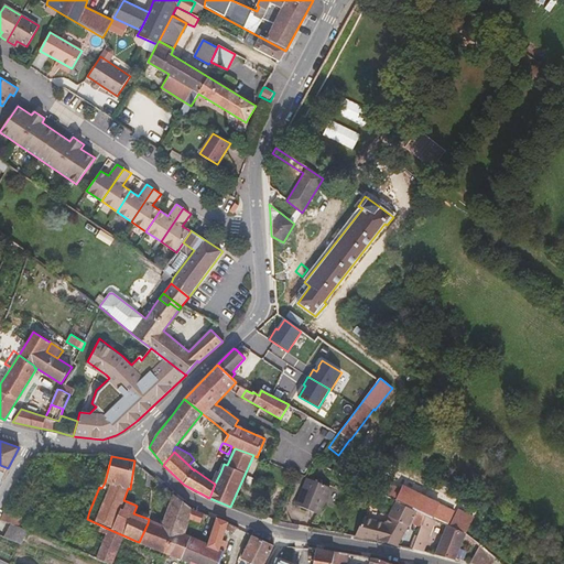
[(336,472),(355,480),(360,468),(350,464),(350,465),(342,461),(336,472)]
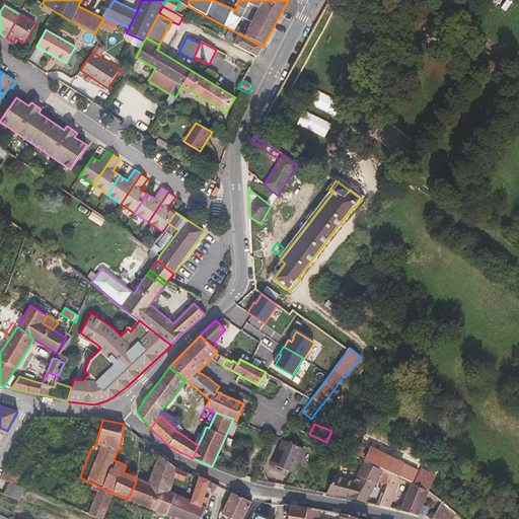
[(337,447),(358,457),(363,448),(340,437),(336,447),(337,447)]
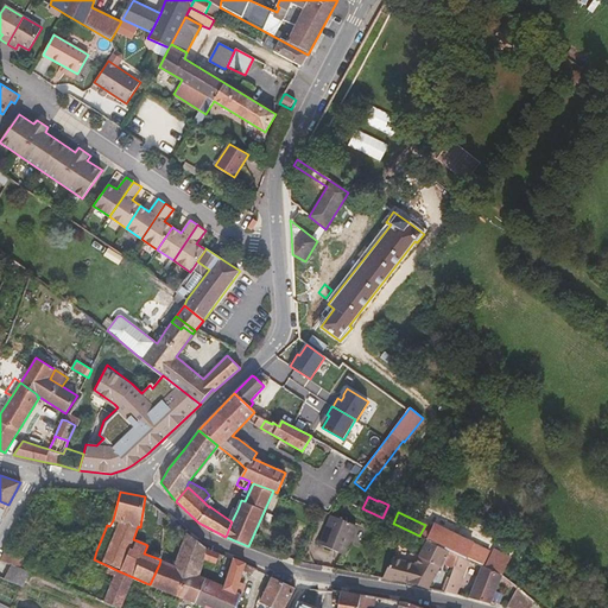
[(356,525),(331,514),(320,544),(344,555),(356,525)]
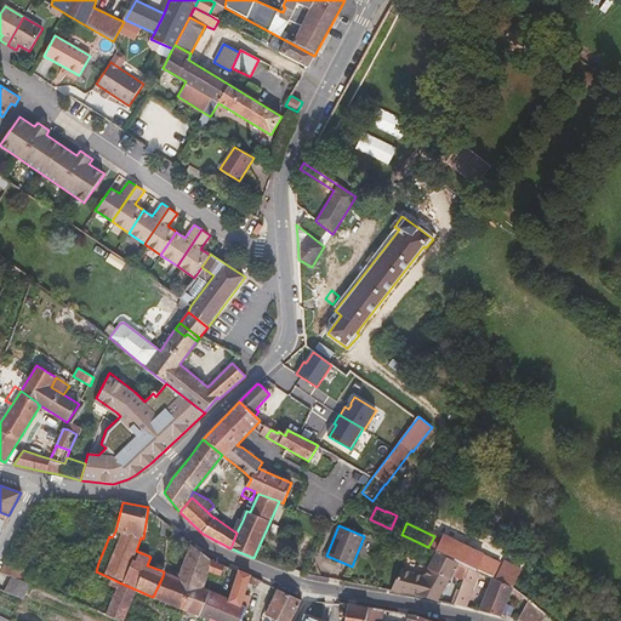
[(444,536),(437,551),(468,567),(477,570),(480,571),(493,577),(494,577),(500,563),(484,556),(444,536)]
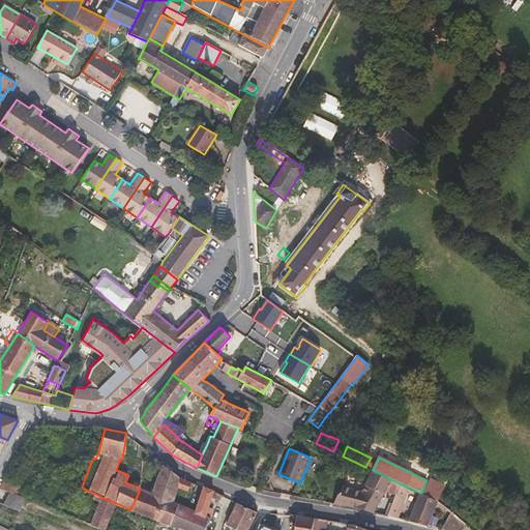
[(164,497),(174,501),(178,488),(180,478),(164,465),(152,493),(140,488),(139,492),(130,509),(137,512),(154,520),(164,497)]
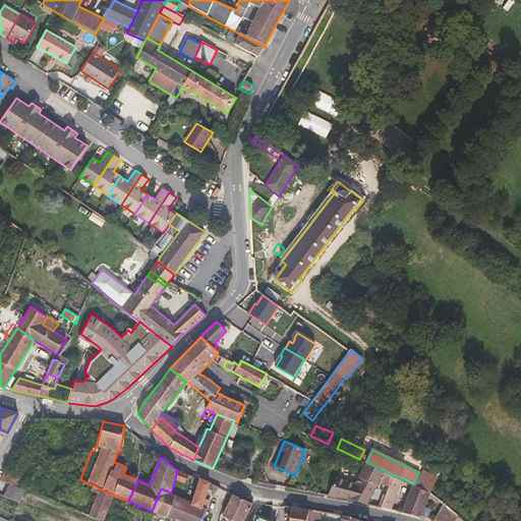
[(337,476),(328,497),(349,499),(367,504),(378,485),(379,486),(380,483),(389,486),(393,475),(366,462),(356,482),(337,476)]
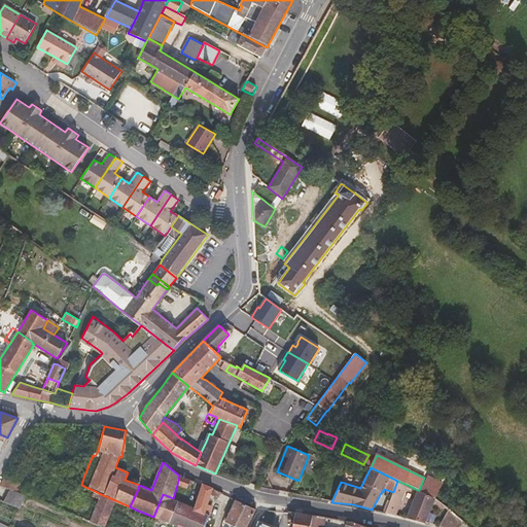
[(125,480),(139,485),(140,477),(128,472),(125,480)]
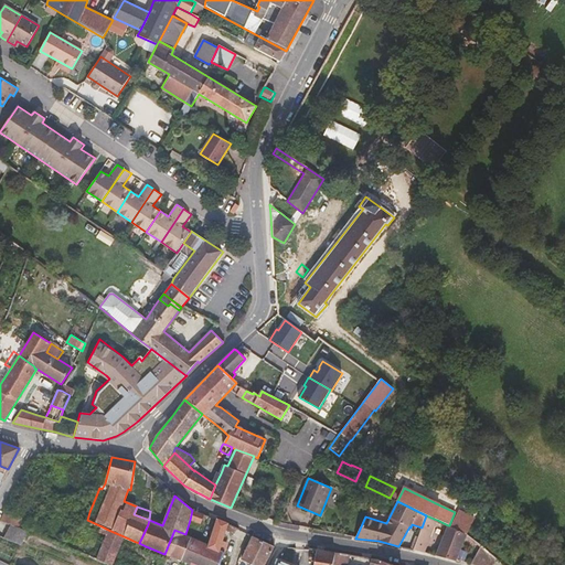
[(87,520),(89,512),(83,509),(80,516),(87,520)]
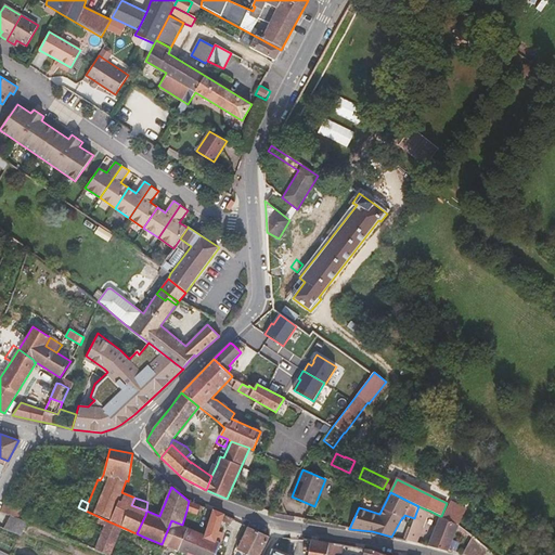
[(197,515),(201,505),(189,501),(186,511),(197,515)]
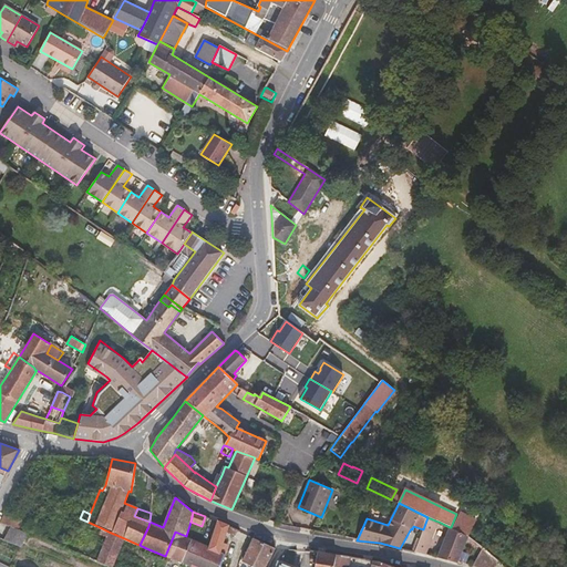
[(23,519),(6,513),(0,522),(11,526),(19,529),(23,519)]
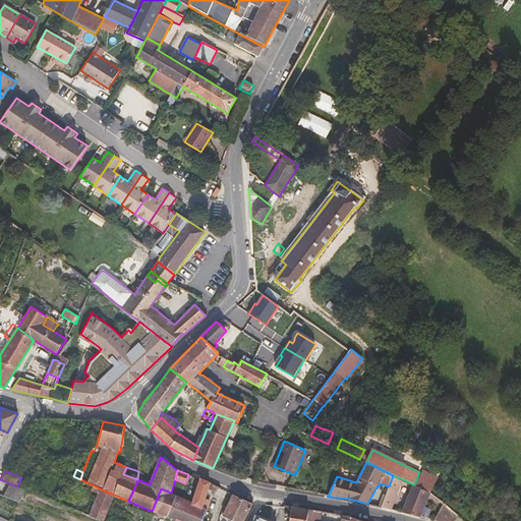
[(416,485),(430,493),(438,478),(423,471),(416,485)]
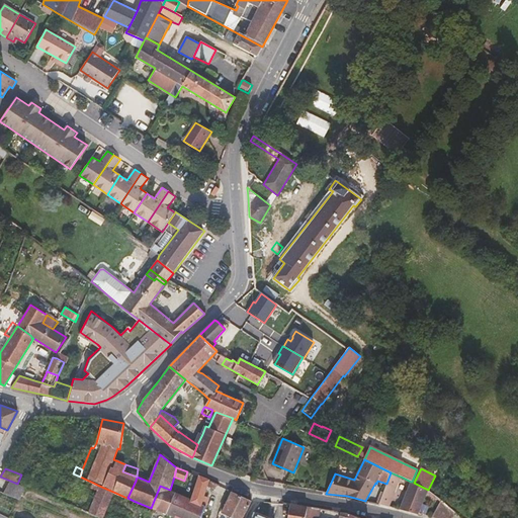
[(391,472),(386,484),(383,492),(379,504),(390,507),(401,477),(398,476),(391,472)]
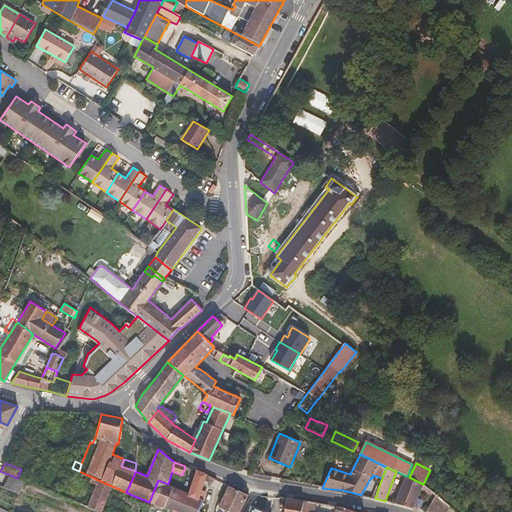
[(207,474),(198,471),(191,494),(190,496),(199,500),(207,474)]
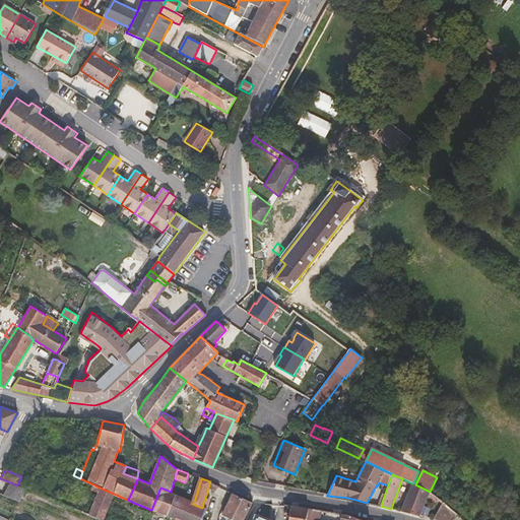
[(25,489),(17,485),(10,482),(5,496),(19,502),(25,489)]
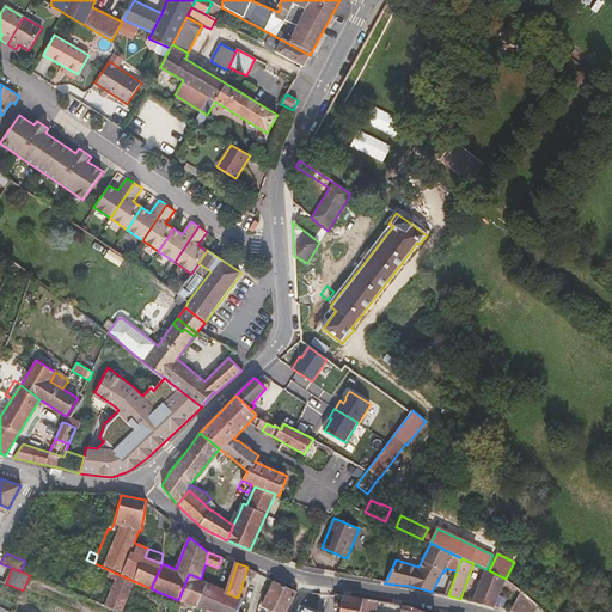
[(489,570),(487,569),(485,569),(472,601),(495,607),(495,606),(506,579),(489,570)]
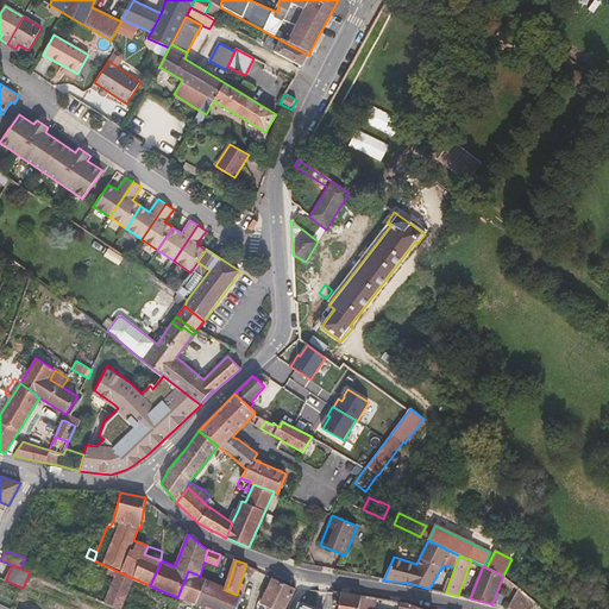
[(105,603),(119,608),(120,608),(131,584),(133,578),(117,571),(115,577),(105,603)]
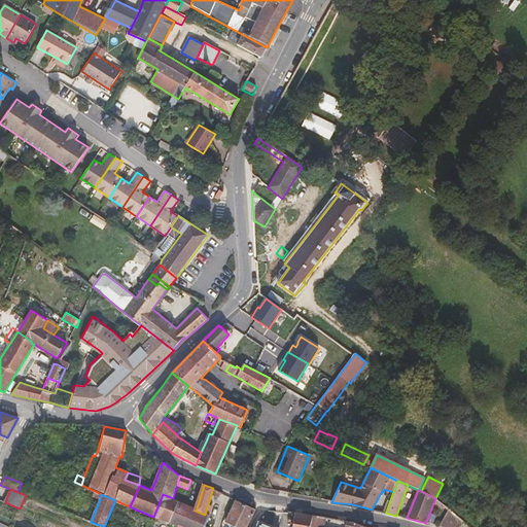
[(196,511),(197,508),(173,498),(163,494),(153,517),(177,526),(204,526),(209,516),(205,515),(196,511)]
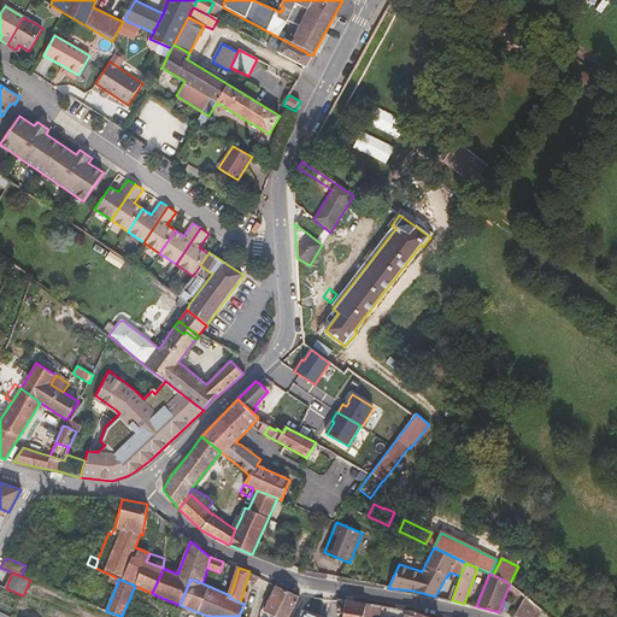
[(288,616),(291,615),(300,597),(276,585),(264,611),(276,616),(288,616)]
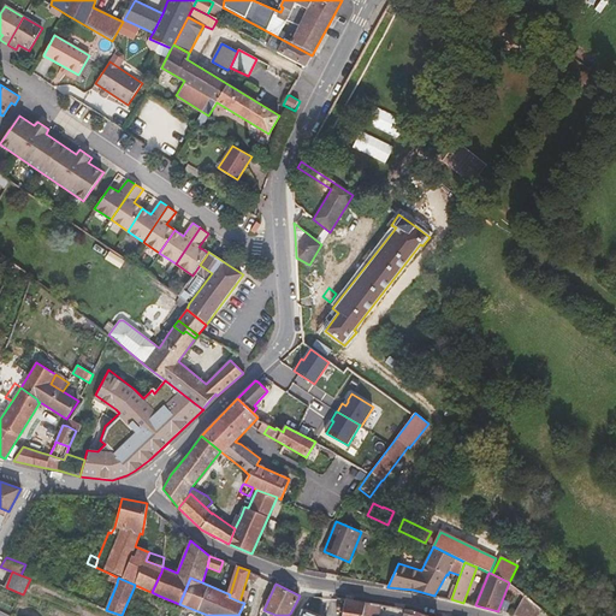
[(146,596),(148,591),(135,585),(132,591),(146,596)]
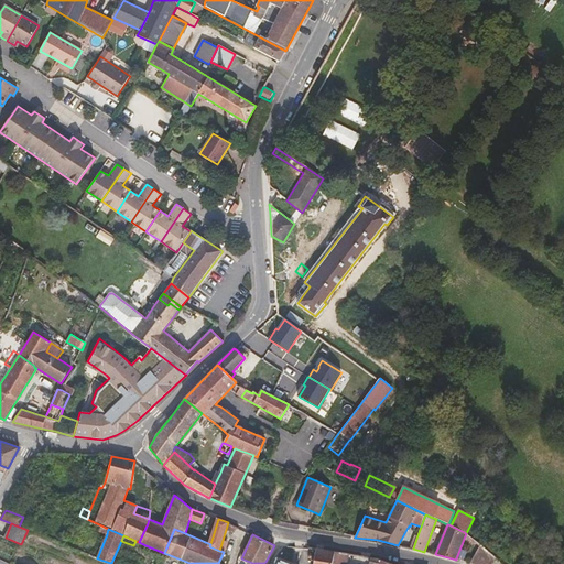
[(480,544),(470,562),(476,563),(490,563),(496,556),(480,544)]
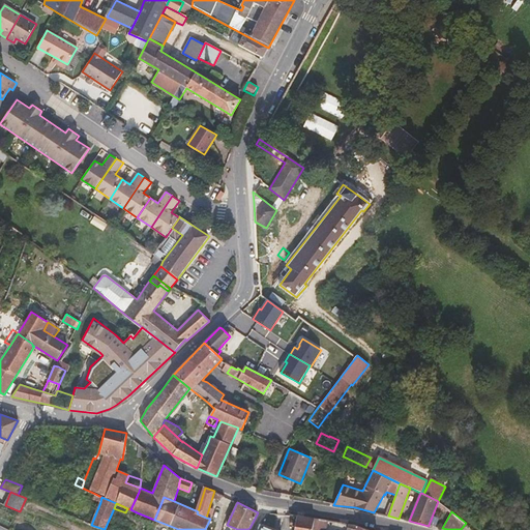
[(152,524),(154,520),(137,512),(135,517),(152,524)]
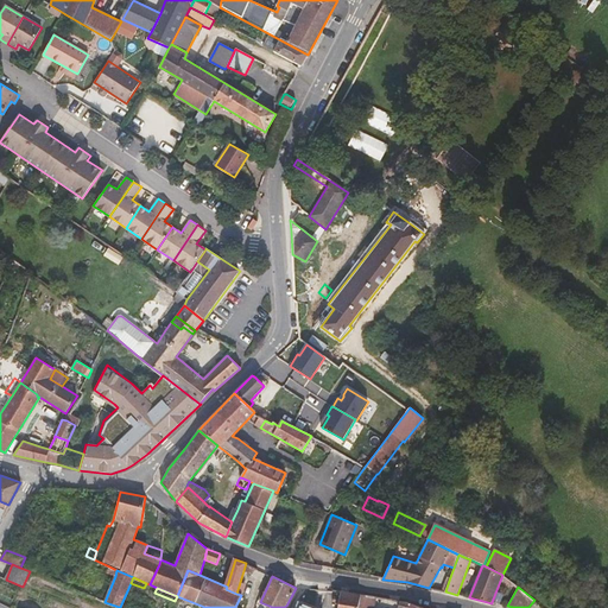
[(358,607),(359,605),(361,594),(341,591),(337,607),(358,607)]
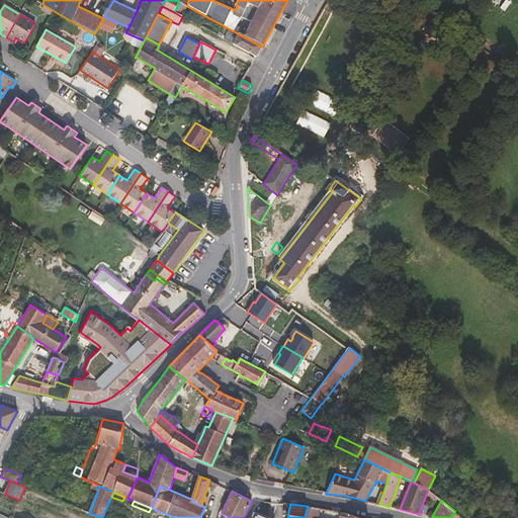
[(317,517),(319,508),(308,506),(306,515),(317,517)]
